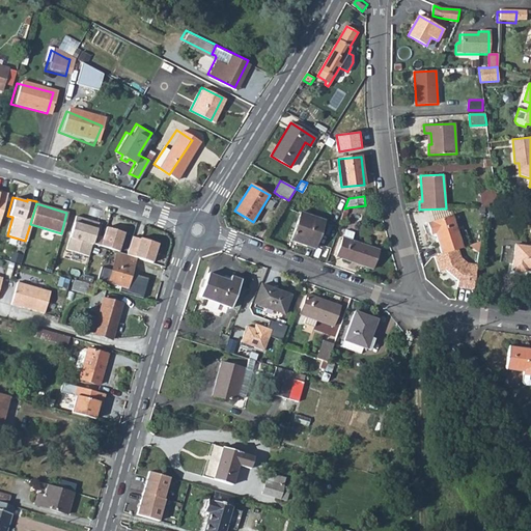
[(301,213),(290,240),(315,248),(324,220),(301,213)]
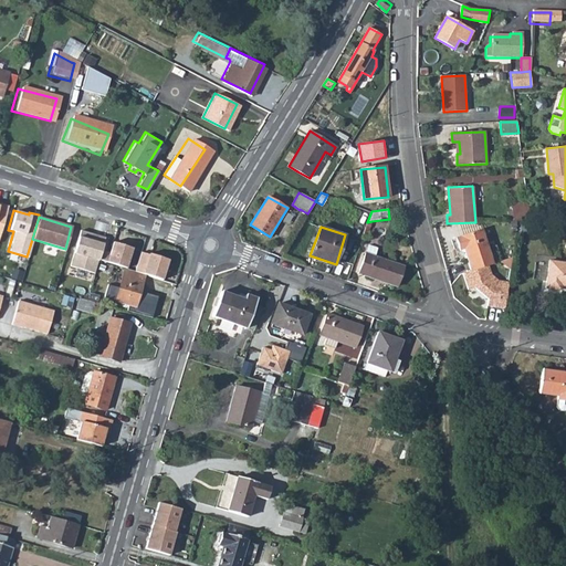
[(104,237),(80,230),(69,265),(93,272),(97,259),(100,250),(104,237)]
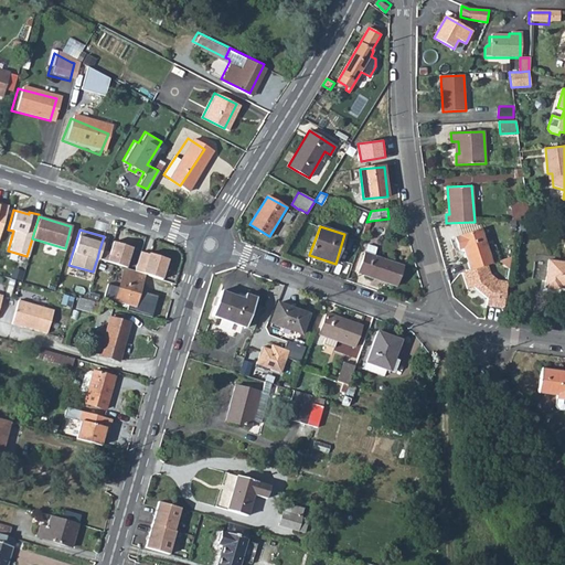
[(480,230),(456,237),(459,249),(464,248),(470,269),(488,264),(491,263),(480,230)]
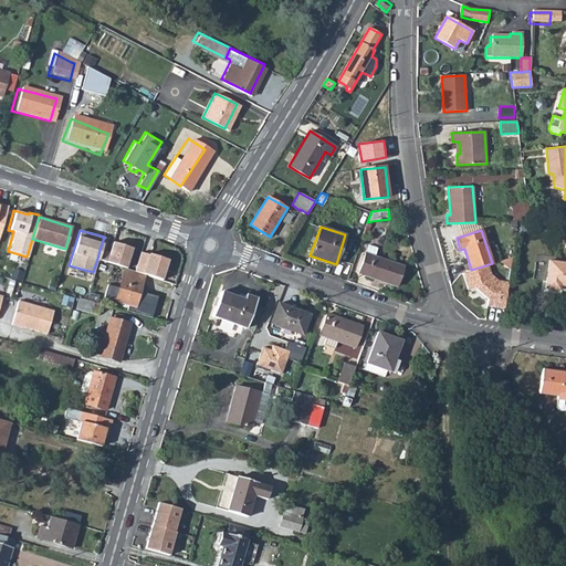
[(130,248),(111,241),(107,252),(100,250),(97,259),(125,266),(130,248)]
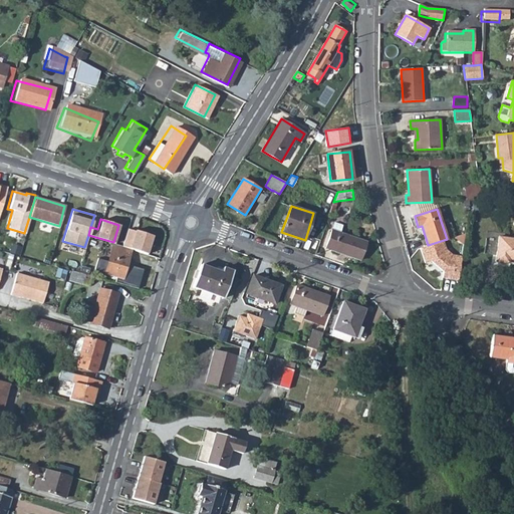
[(125,228),(121,245),(147,252),(152,236),(125,228)]
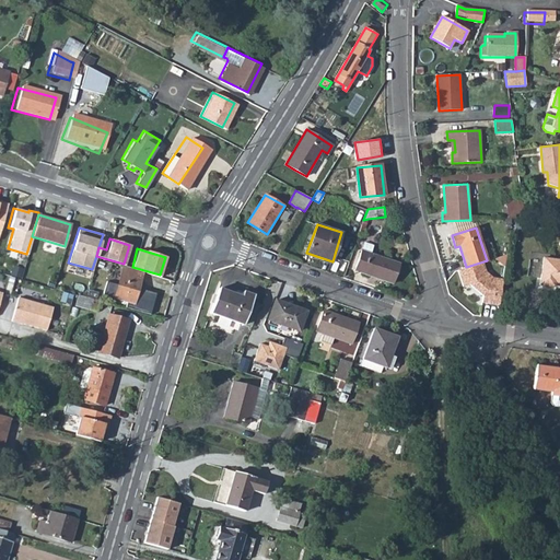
[(363,249),(356,269),(393,282),(399,263),(363,249)]
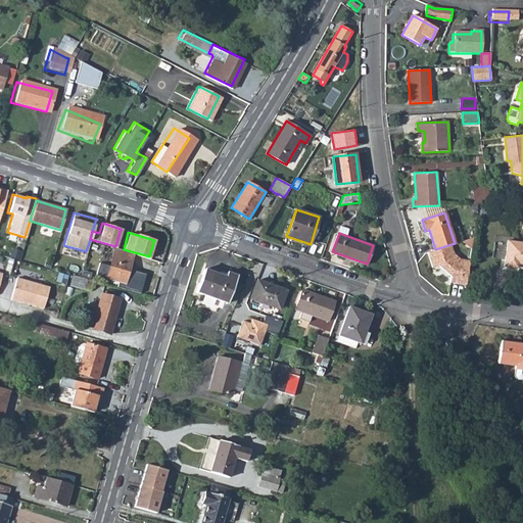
[(505,266),(514,267),(518,242),(508,241),(505,266)]
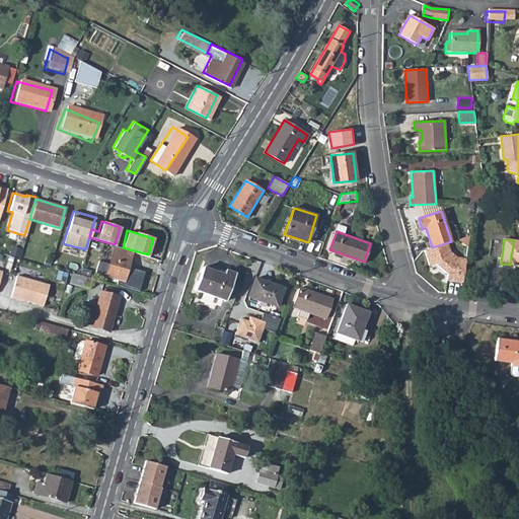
[(518,240),(514,240),(510,265),(514,266),(515,258),(518,260),(518,262),(518,240)]
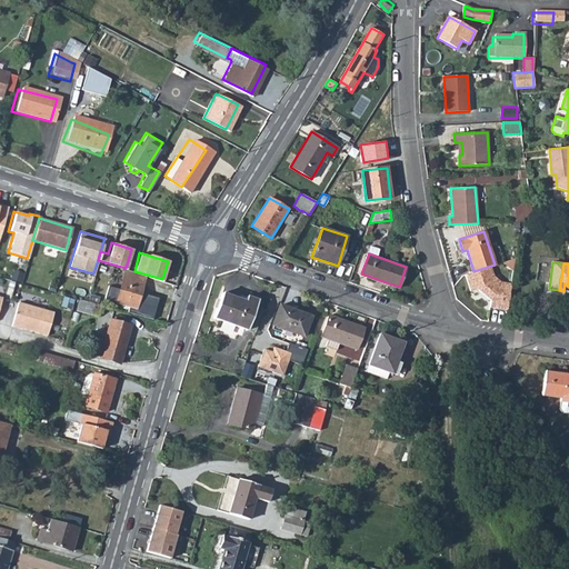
[(473,271),(466,275),(471,291),(478,289),(490,300),(489,307),(506,309),(510,283),(500,281),(495,276),(491,266),(473,271)]
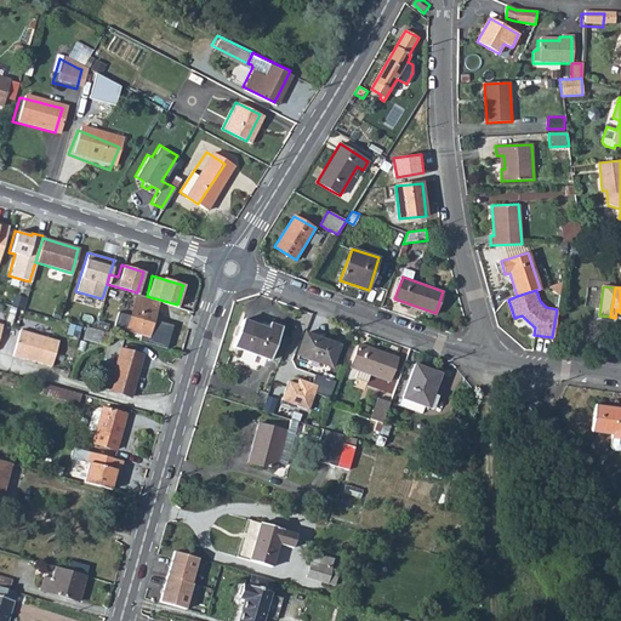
[(113,325),(124,329),(140,334),(138,339),(165,346),(171,325),(149,319),(155,301),(135,295),(129,314),(119,311),(113,325)]
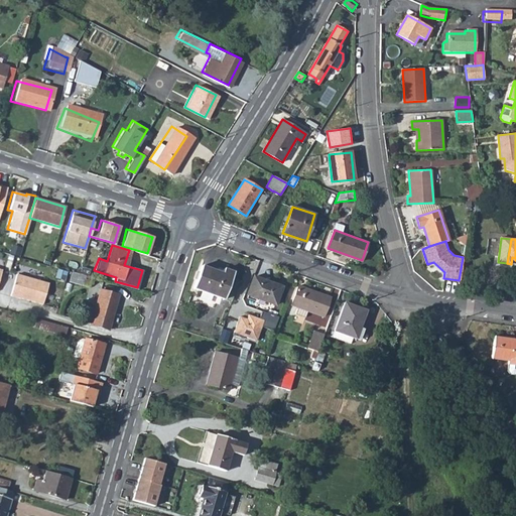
[(203,267),(195,289),(225,300),(235,273),(225,269),(223,274),(203,267)]
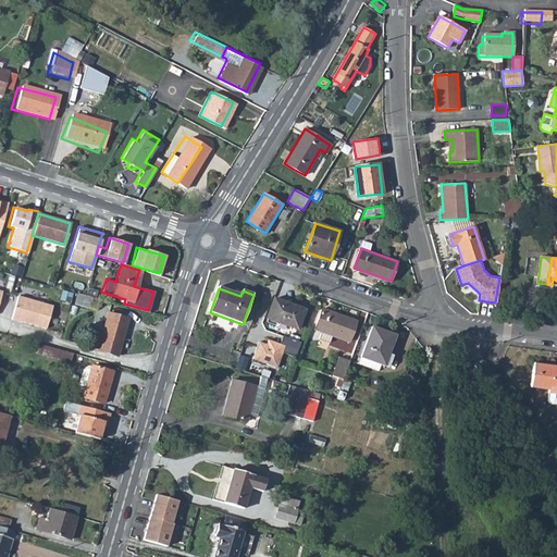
[(79,298),(75,312),(89,317),(94,302),(79,298)]
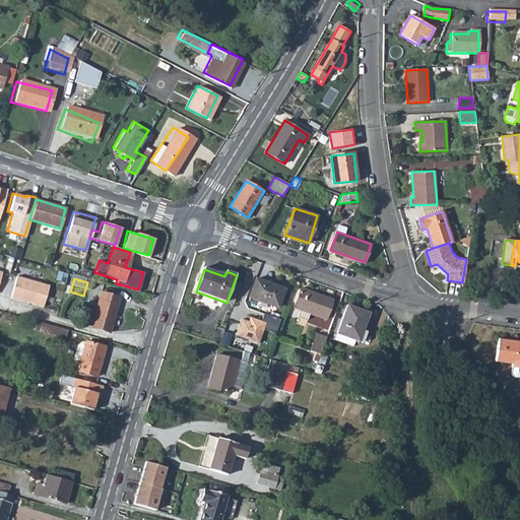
[(254,278),(248,296),(275,306),(282,287),(254,278)]
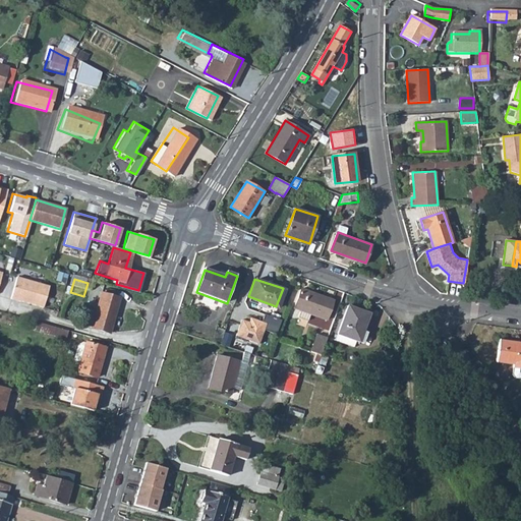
[(50,289),(18,280),(11,303),(21,305),(21,303),(44,310),(50,289)]
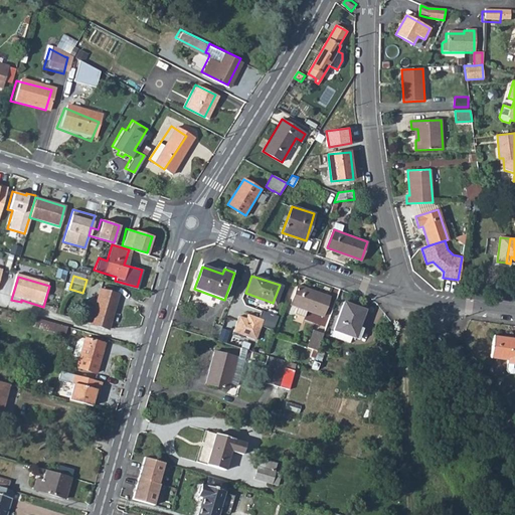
[(292,305),(298,307),(308,311),(323,317),(330,298),(299,287),(292,305)]
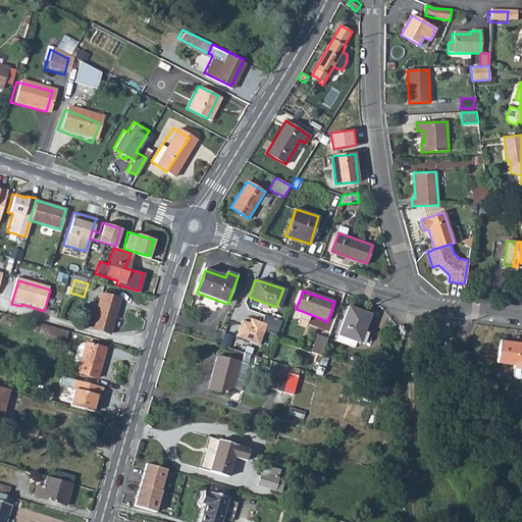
[(104,292),(94,326),(111,332),(122,298),(120,297),(104,292)]
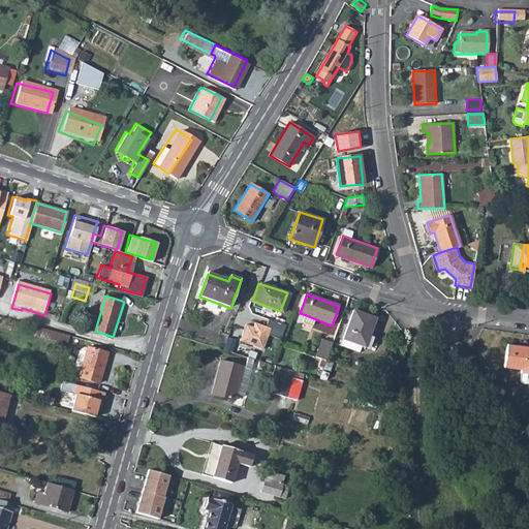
[(344,341),(341,347),(360,353),(362,347),(365,348),(368,340),(367,339),(374,318),(353,311),(343,340),(344,341)]
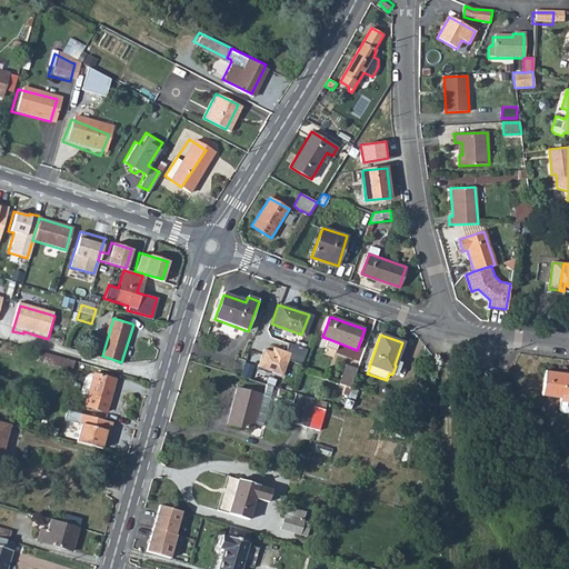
[(340,343),(329,339),(327,346),(338,349),(340,343)]
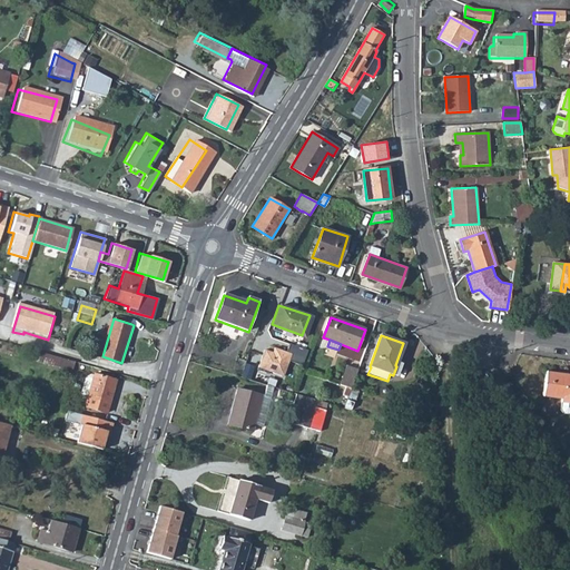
[(265,350),(258,370),(269,374),(271,372),(284,376),(290,361),(303,365),(308,351),(291,344),(287,352),(275,347),(274,353),(265,350)]
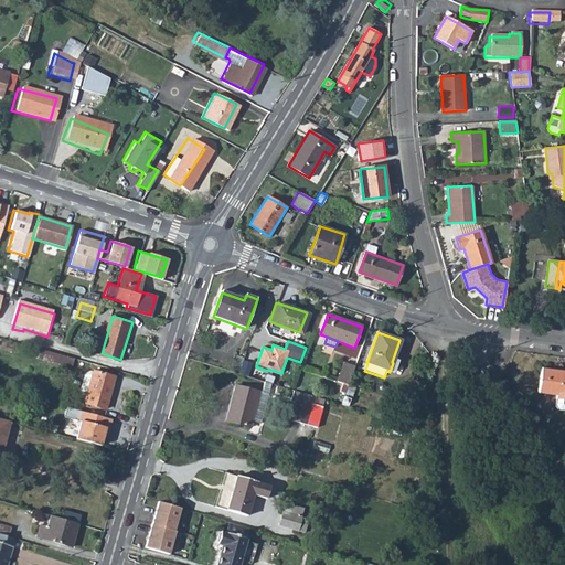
[(75,363),(39,352),(39,355),(43,356),(41,363),(73,372),(75,363)]
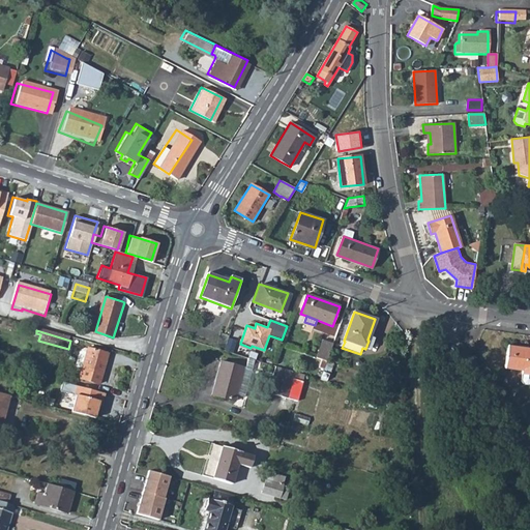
[(323,360),(323,361),(327,361),(333,345),(323,341),(317,357),(323,360)]
